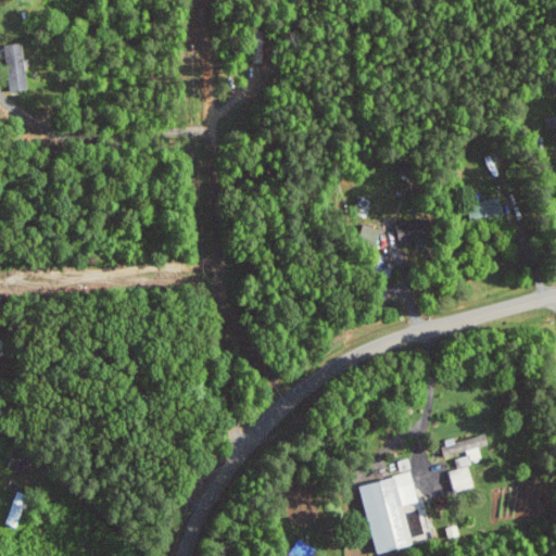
[(12,90),(30,89),(28,42),(11,42),(12,90)]
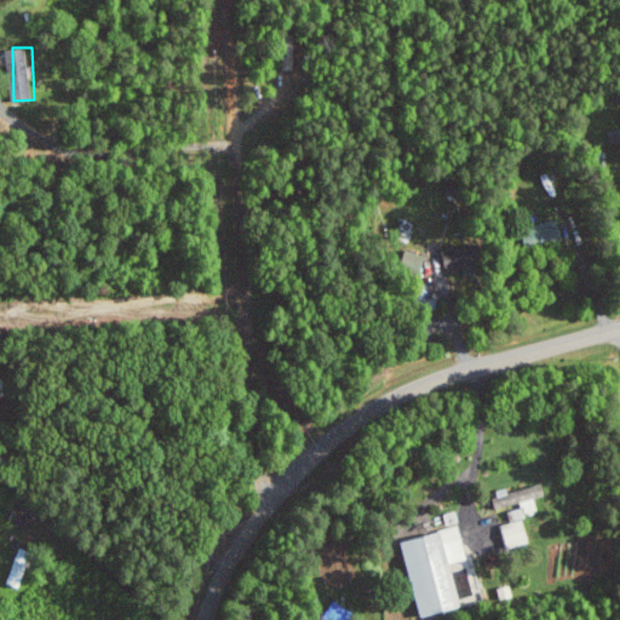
[(564,241),(560,219),(523,228),(529,250),(564,241)]
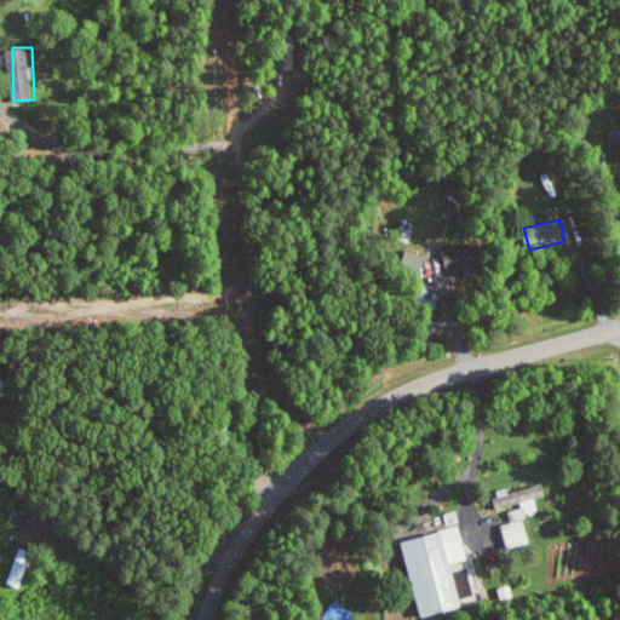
[(443,251),(448,271),(470,267),(465,246),(443,251)]
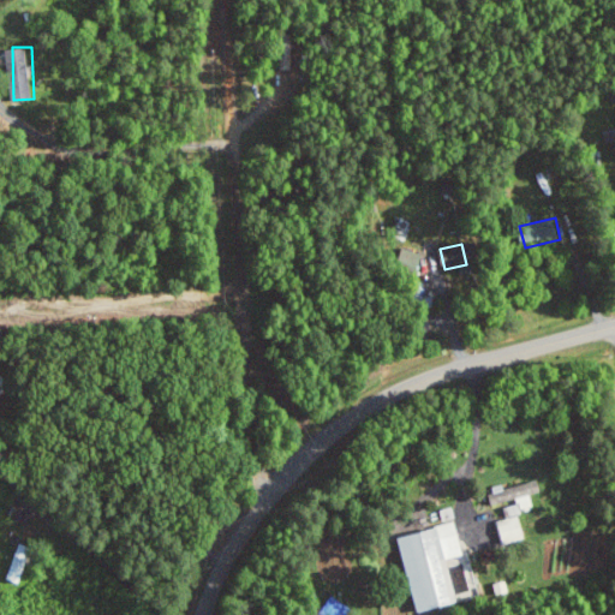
[(526,538),(519,512),(535,508),(531,494),(542,491),(539,481),(494,491),(496,503),(507,501),(512,519),(499,521),(503,543),(526,538)]
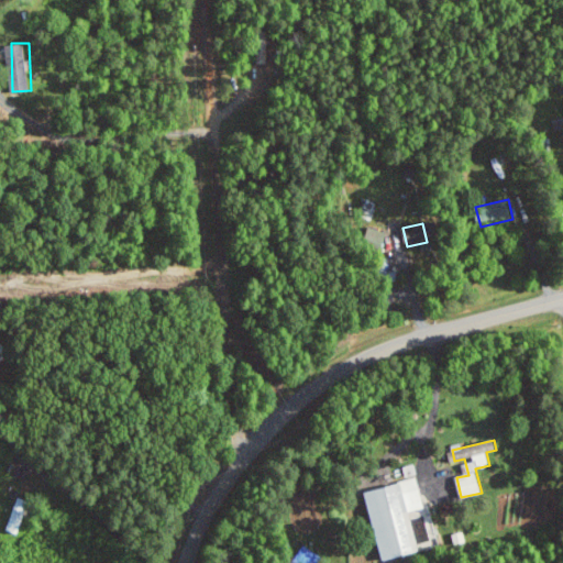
[(364,490),(379,560),(421,550),(411,510),(424,507),(418,477),(364,490)]
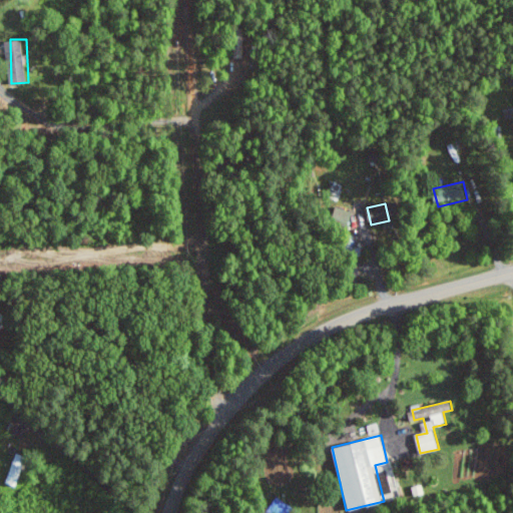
[(6,482),(16,486),(28,456),(18,452),(6,482)]
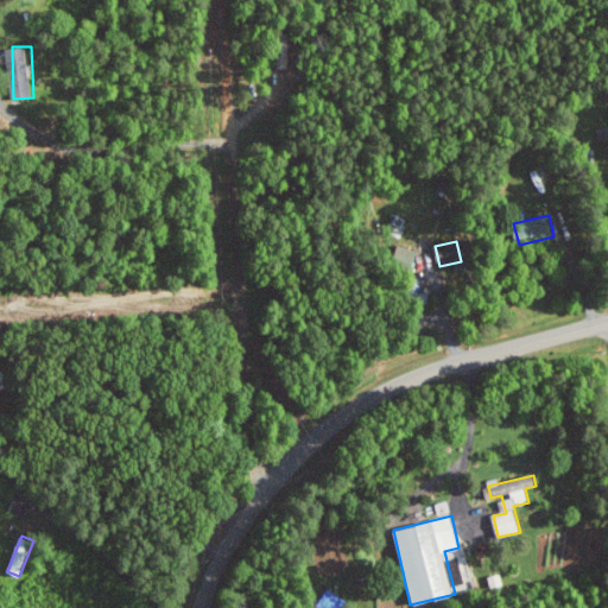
[(344,607),(346,594),(321,594),(321,607),(344,607)]
